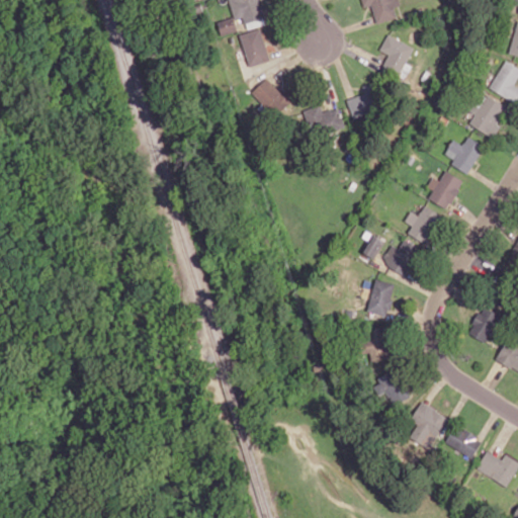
[(371,5),(376,23),(397,17),(394,7),(400,6),(397,0),(361,0),(364,7),(371,5)]
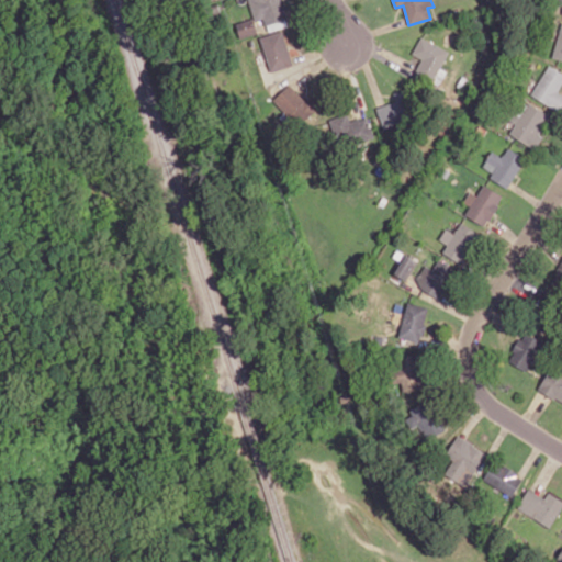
[(257,34),(256,20),(237,22),(239,36),(257,34)]
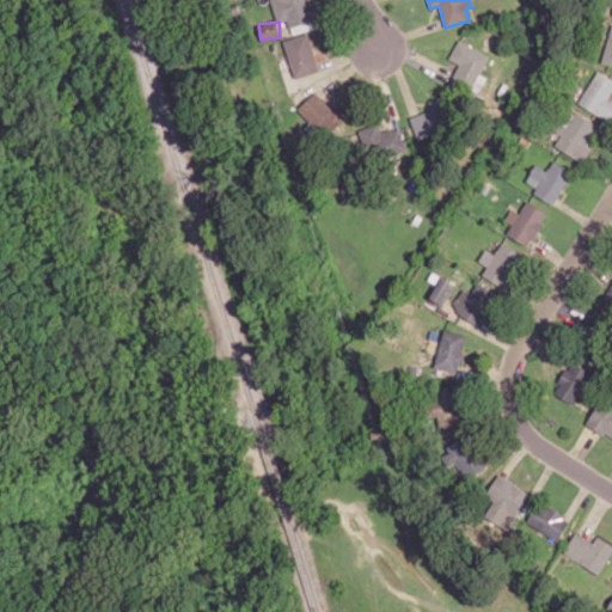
[(283,41),(295,78),(320,71),(308,32),(283,41)]
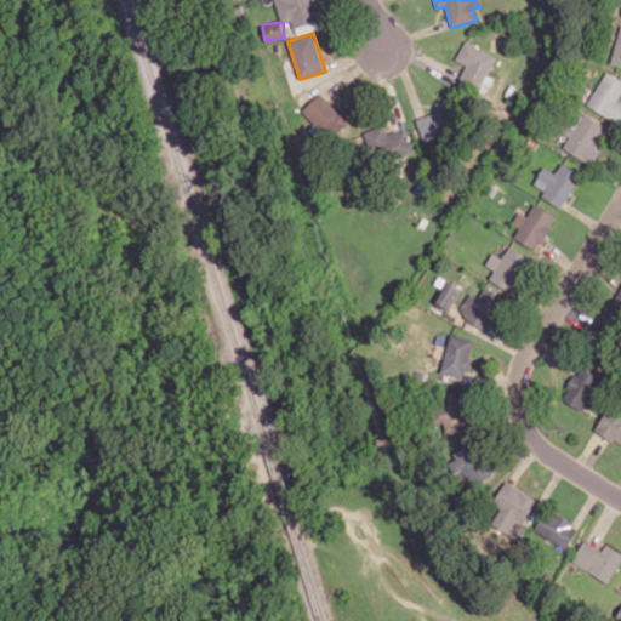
[(478,93),(496,55),(465,41),(456,60),(466,64),(457,84),(478,93)]
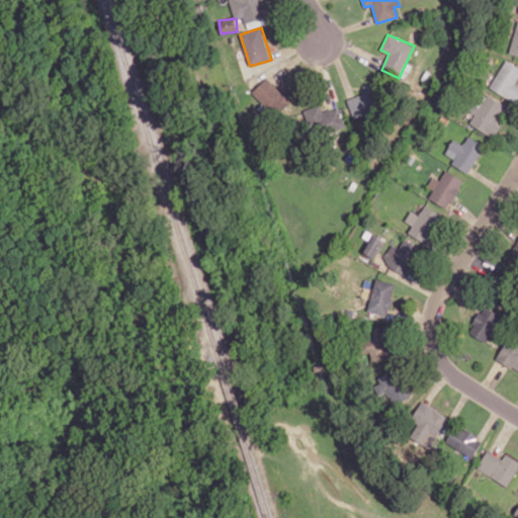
[(516,101),(517,97),(517,86),(515,85),(517,78),(517,66),(504,60),(491,89),(516,101)]
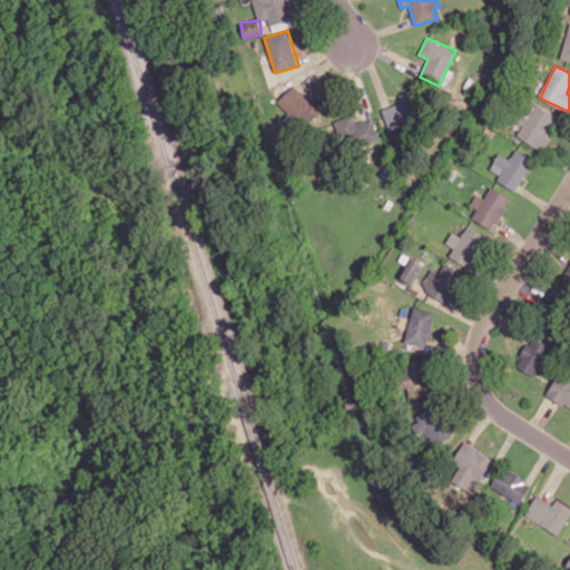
[(276,104),(305,127),(323,105),(295,81),(276,104)]
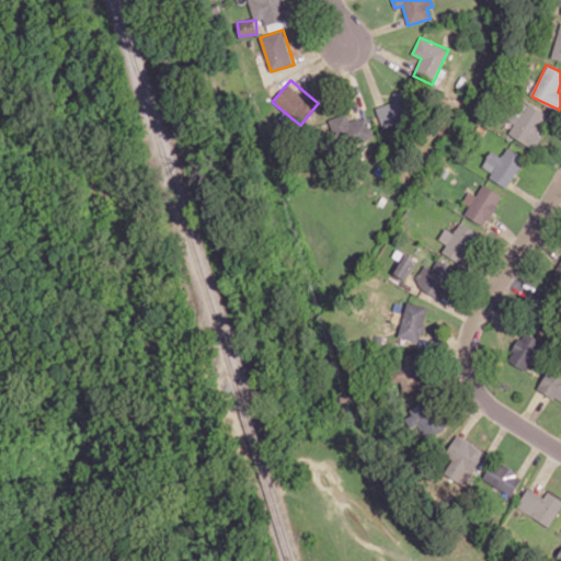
[(382,127),(415,117),(407,89),(393,93),(396,100),(376,106),(382,127)]
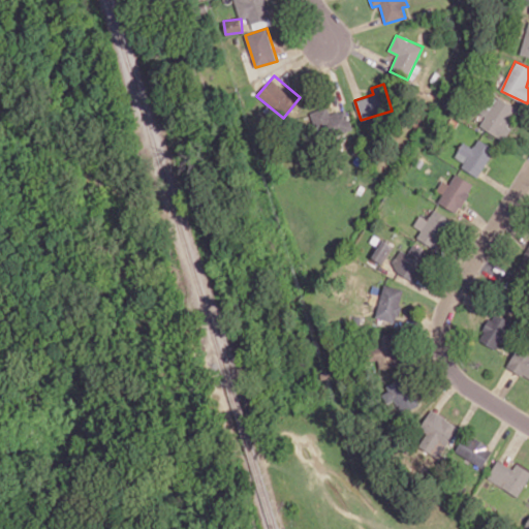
[(520,110),(494,94),(481,114),(485,116),(479,125),(501,139),(520,110)]
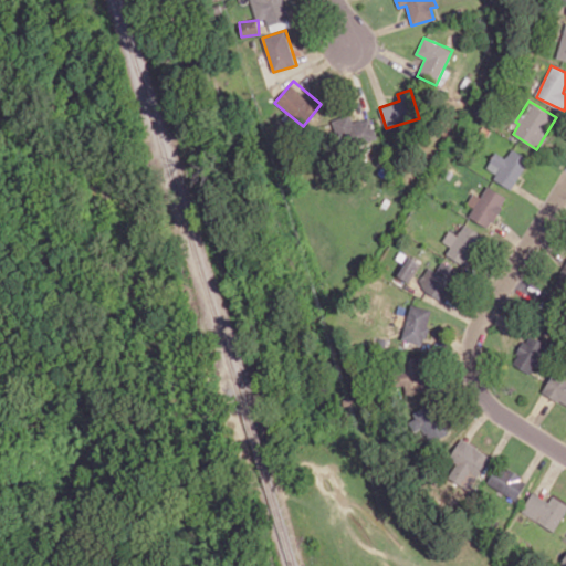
[(370,117),(353,122),(350,114),(332,119),(339,147),(376,137),(370,117)]
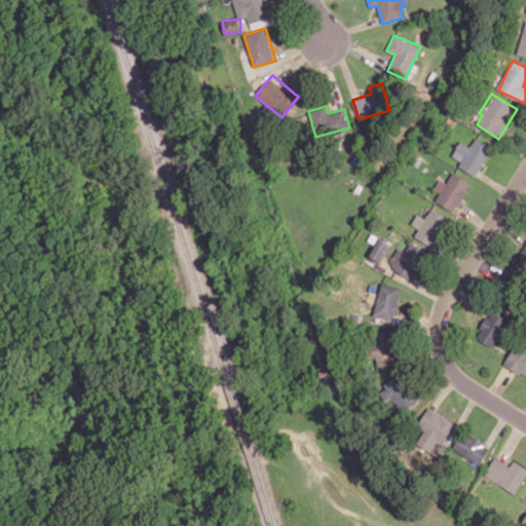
[(476,176),(492,147),(476,138),(471,147),(460,141),(452,156),(461,161),(458,166),(476,176)]
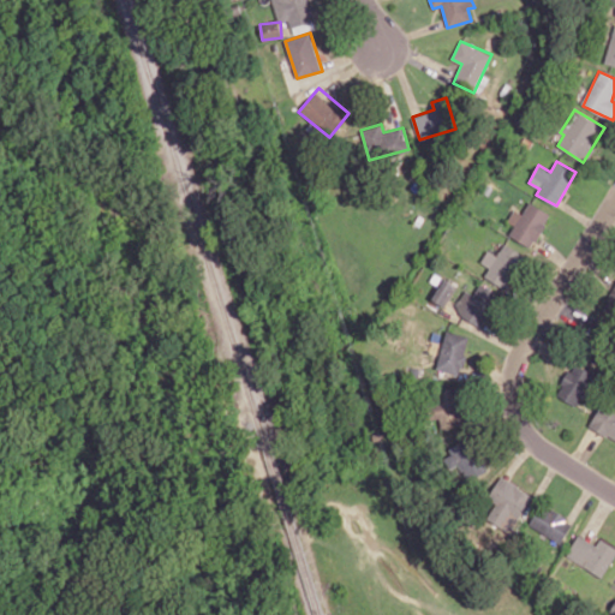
[(509,236),(532,249),(551,214),(529,202),(523,214),(514,209),(508,221),(515,225),(509,236)]
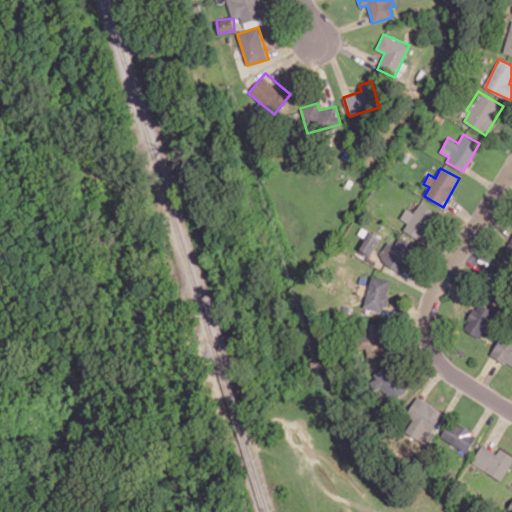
[(403,230),(420,240),(438,214),(420,202),(413,213),(406,208),(400,218),(408,223),(403,230)]
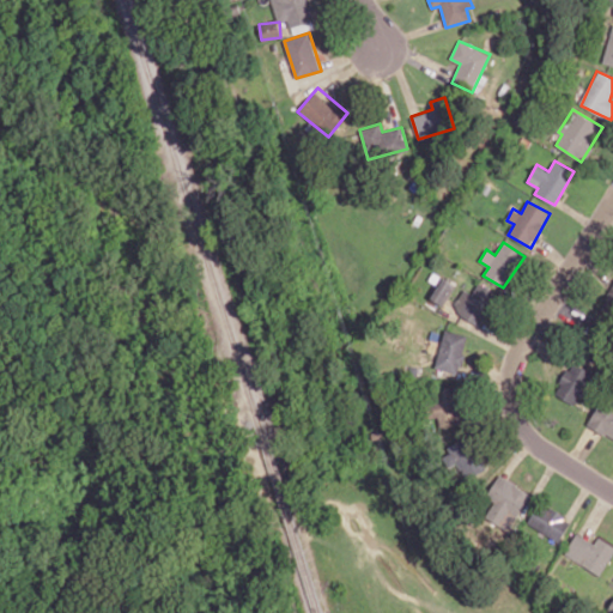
[(431,298),(442,305),(455,285),(444,278),(431,298)]
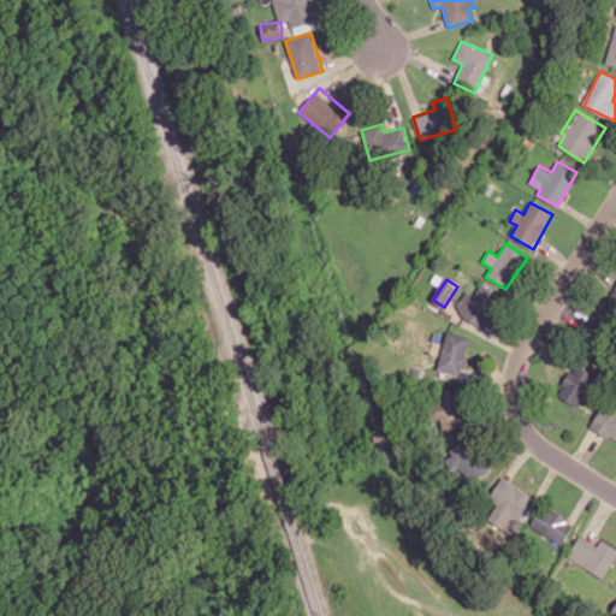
[(460,325),(480,335),(498,292),(480,284),(475,295),(465,290),(455,311),(465,314),(460,325)]
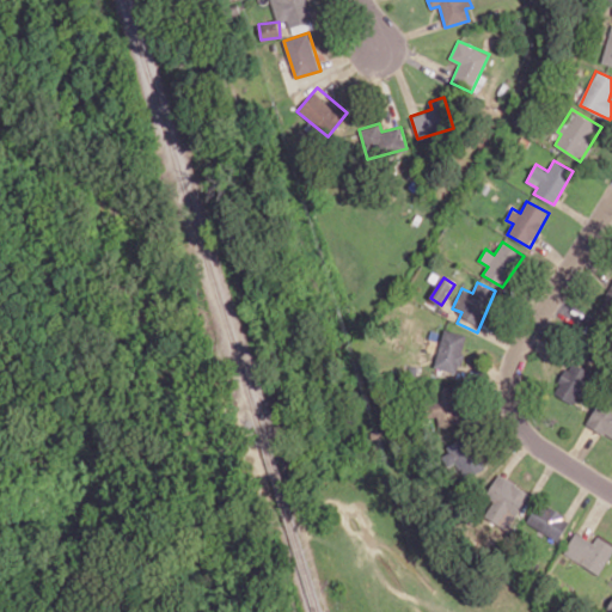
[(459,372),(465,334),(441,330),(436,368),(459,372)]
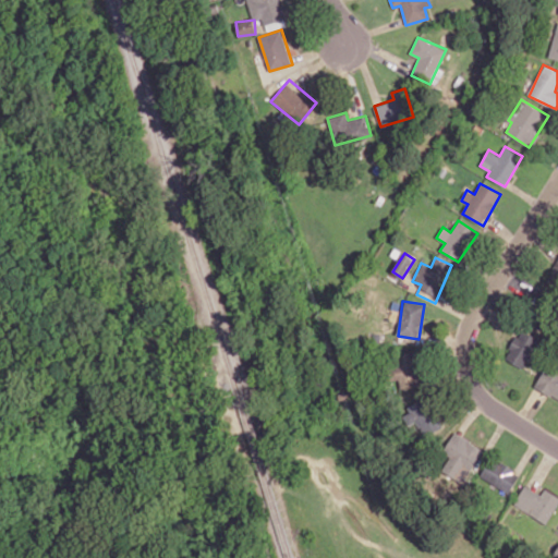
[(502,356),(521,370),(541,341),(522,328),(502,356)]
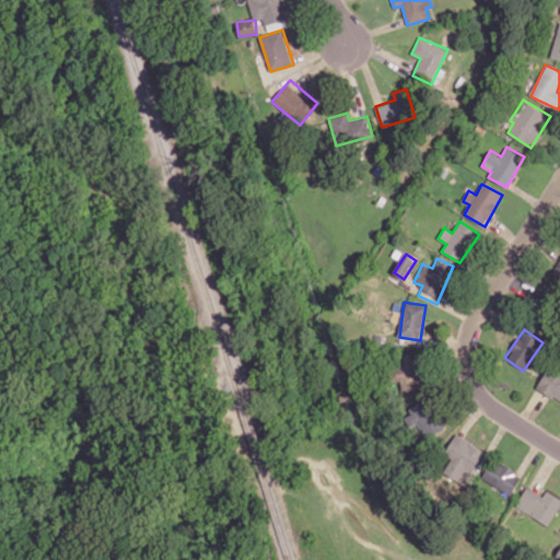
[(418,353),(394,354),(395,381),(401,381),(401,389),(419,389),(418,353)]
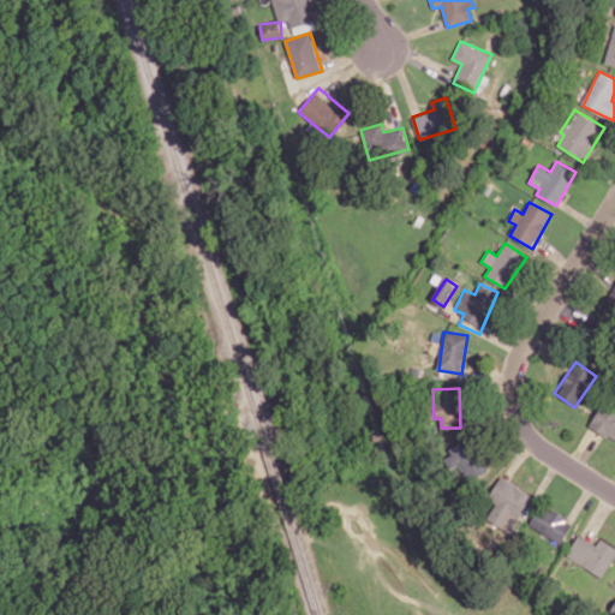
[(589,427),(614,440),(614,408),(602,402),(589,427)]
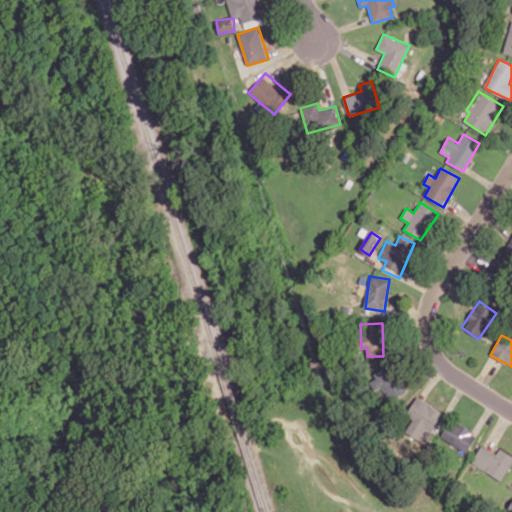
[(374,390),(380,387),(387,401),(404,393),(390,365),(367,377),(374,390)]
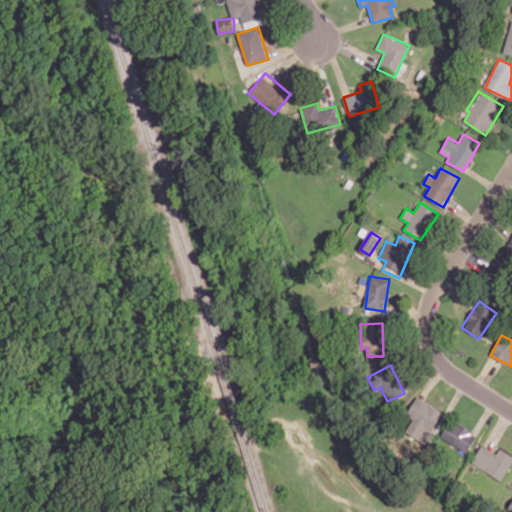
[(427,443),(442,410),(416,398),(401,431),(427,443)]
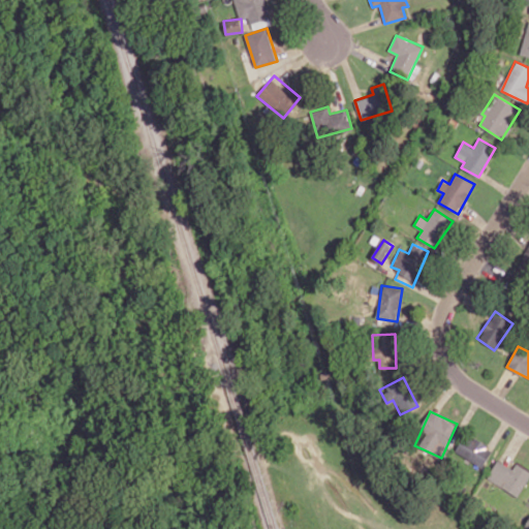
[(493,448),(466,433),(455,452),(483,467),(493,448)]
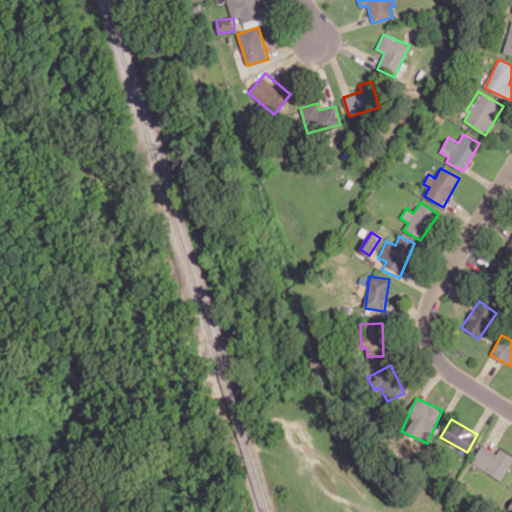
[(511,455),(500,448),(496,454),(482,445),(471,462),(501,480),(511,462),(511,455)]
